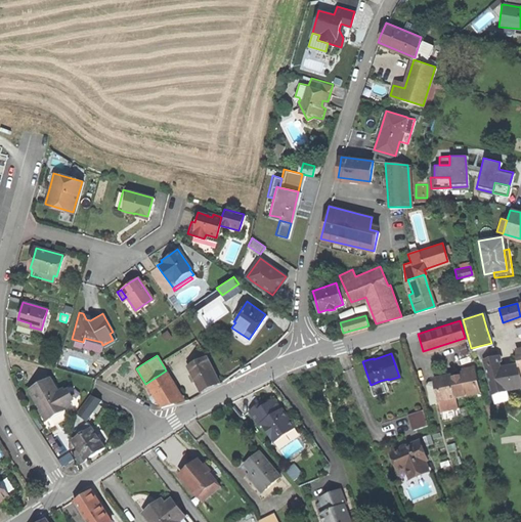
[(201,391),(218,383),(205,355),(187,364),(192,376),(201,391)]
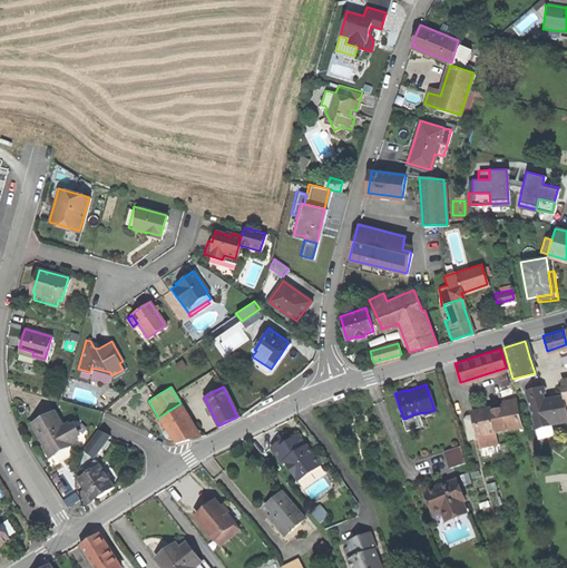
[(566,420),(564,405),(561,393),(549,397),(543,398),(539,387),(524,391),(534,429),(566,420)]
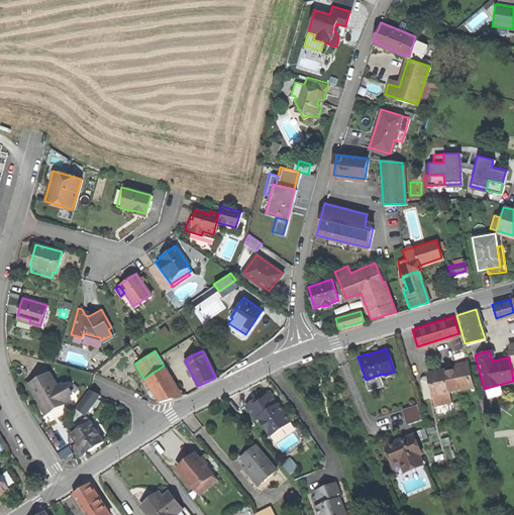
[(181,394),(164,366),(143,379),(158,401),(181,394)]
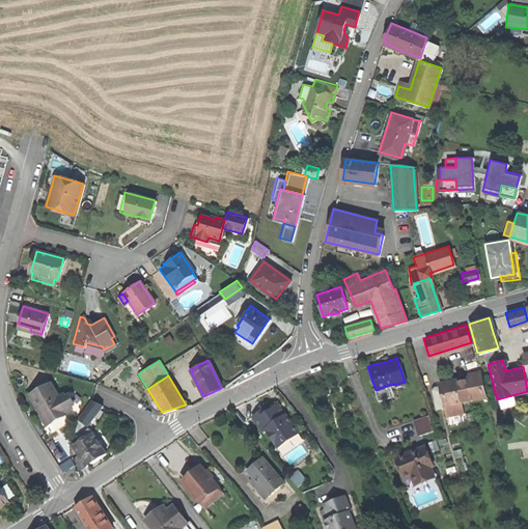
[(471,379),(467,380),(462,381),(456,382),(437,386),(432,387),(431,389),(433,399),(440,397),(442,406),(443,413),(444,416),(462,412),(460,402),(485,396),(480,377),(471,379)]
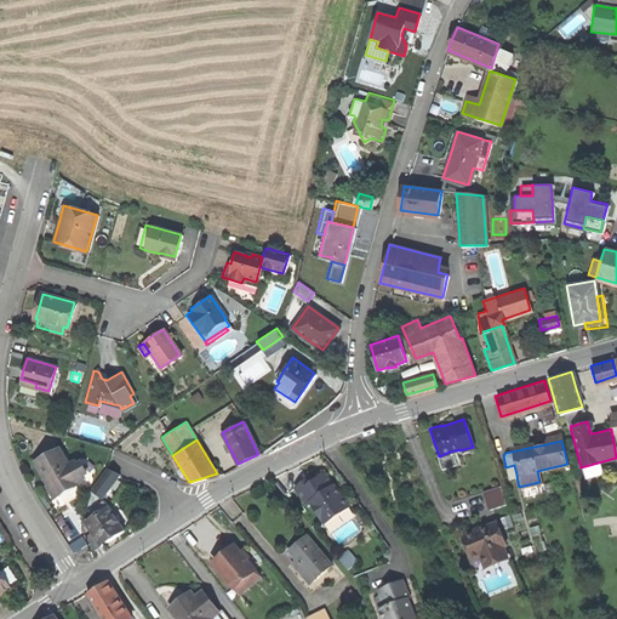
[(509,447),(510,452),(533,447),(532,442),(509,447)]
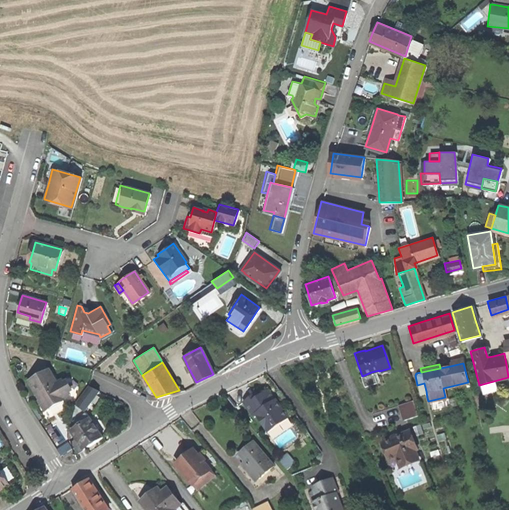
[(44,409),(64,397),(63,396),(56,383),(47,369),(28,380),(35,393),(44,409)]
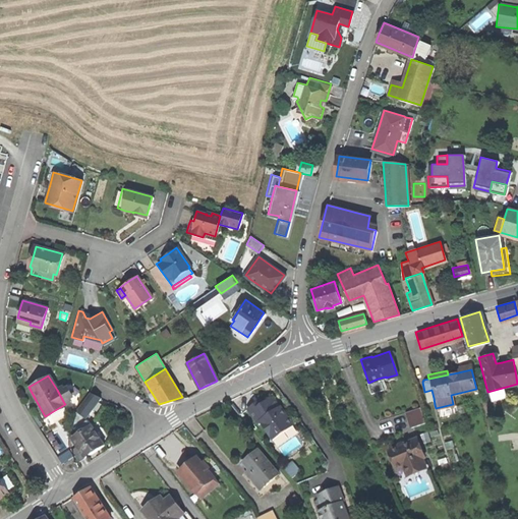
[(382,389),(378,379),(368,383),(365,383),(369,393),(382,389)]
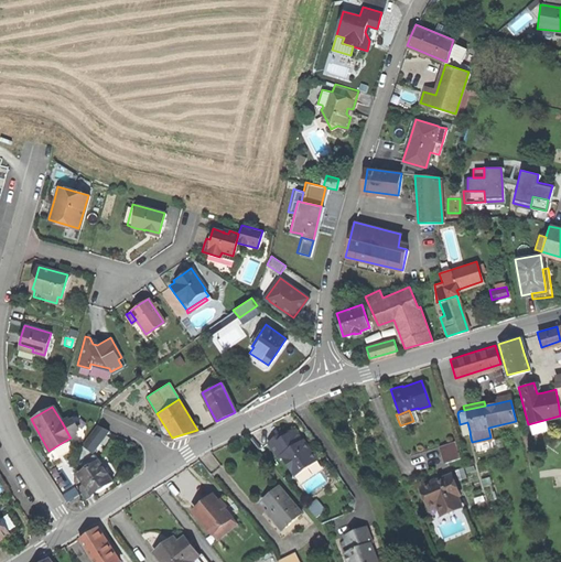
[(66,419),(62,422),(69,436),(75,433),(76,428),(72,421),(66,419)]
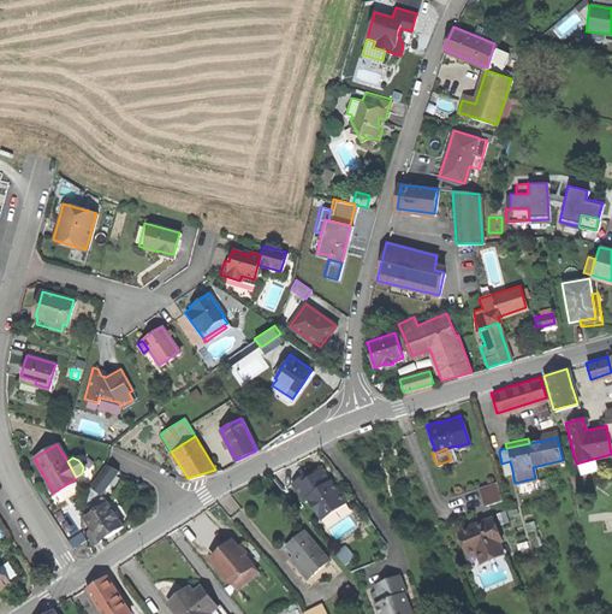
[(503,473),(512,471),(510,461),(501,464),(503,473)]
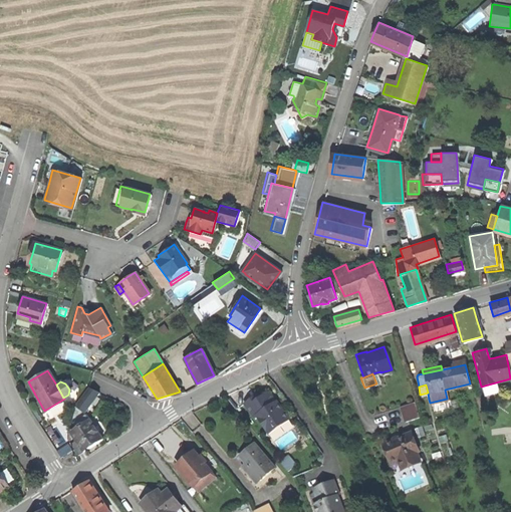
[(89,387),(75,406),(81,411),(95,391),(89,387)]
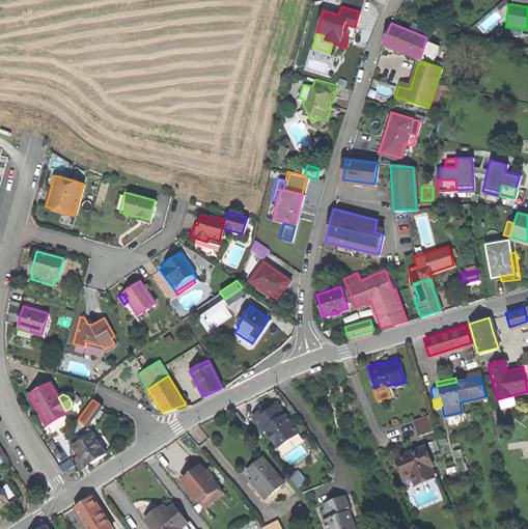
[(264,427),(276,446),(298,432),(288,418),(286,420),(282,414),(283,413),(276,402),(266,409),(264,406),(259,409),(250,415),(260,428),(264,427)]
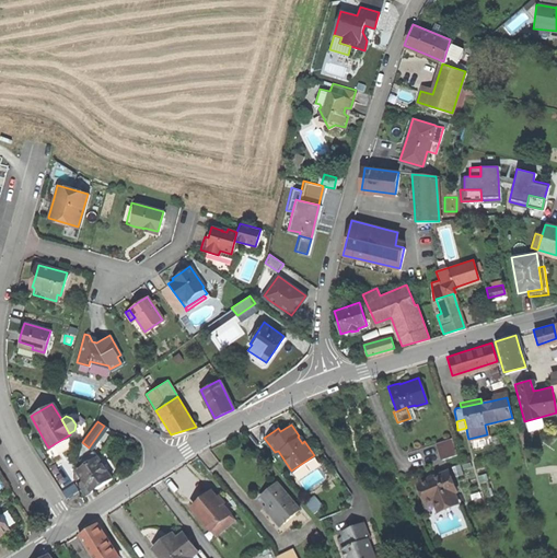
[(460,437),(467,436),(466,428),(457,430),(460,437)]
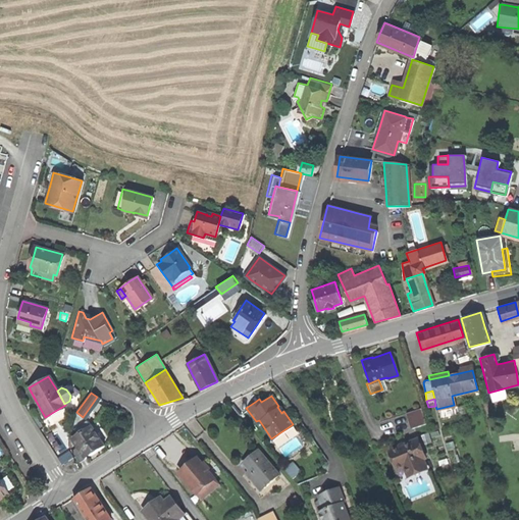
[(456,412),(454,405),(436,409),(437,416),(456,412)]
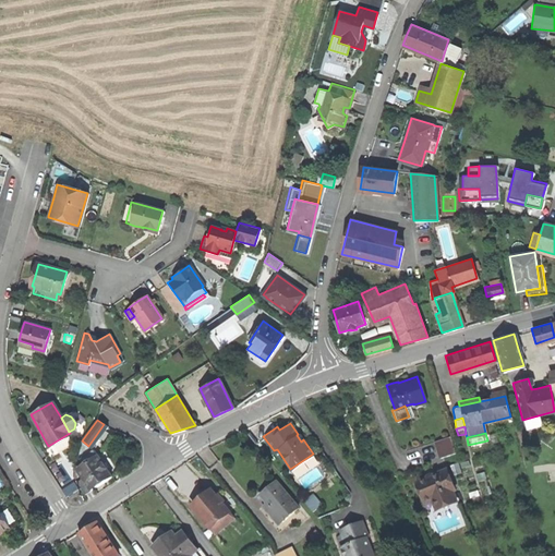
[(438,457),(454,452),(448,435),(433,440),(438,457)]
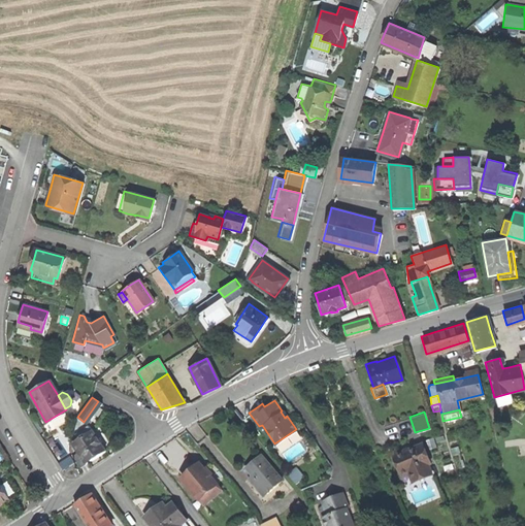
[(84,422),(77,417),(74,427),(79,425),(84,422)]
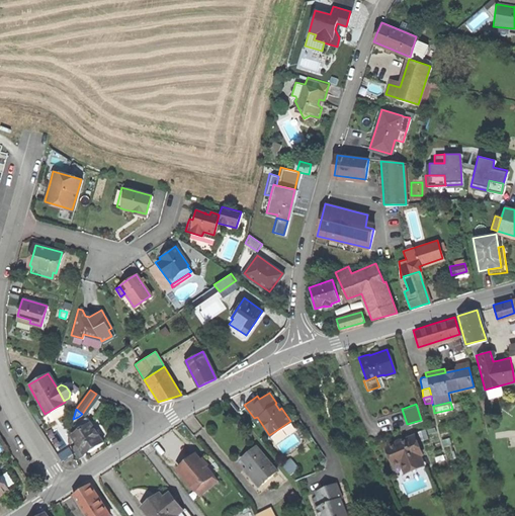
[(96,445),(102,441),(85,417),(74,424),(77,430),(70,434),(75,442),(69,446),(77,457),(90,449),(96,445)]
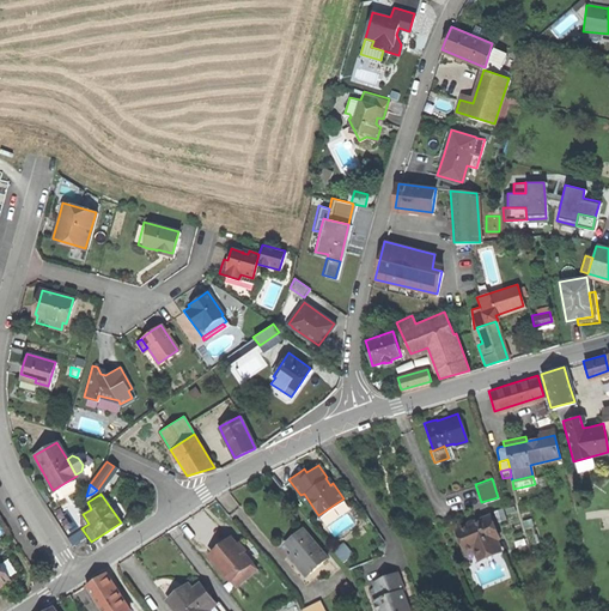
[(503,550),(488,515),(476,520),(474,514),(466,518),(462,519),(464,525),(455,528),(461,542),(469,539),(473,546),(464,550),(469,563),(503,550)]
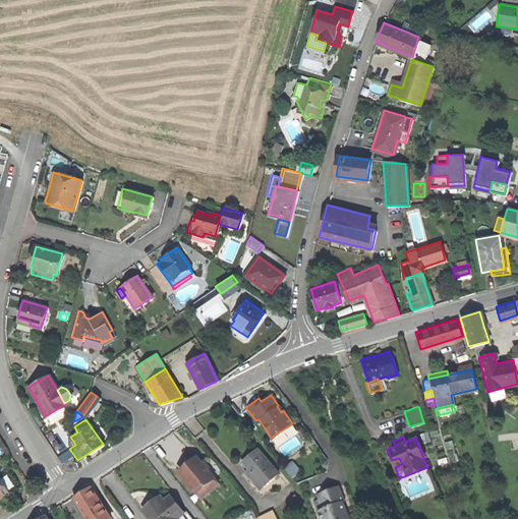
[(247,454),(240,460),(246,467),(249,470),(246,473),(252,481),(256,478),(262,485),(278,472),(256,447),(247,454)]
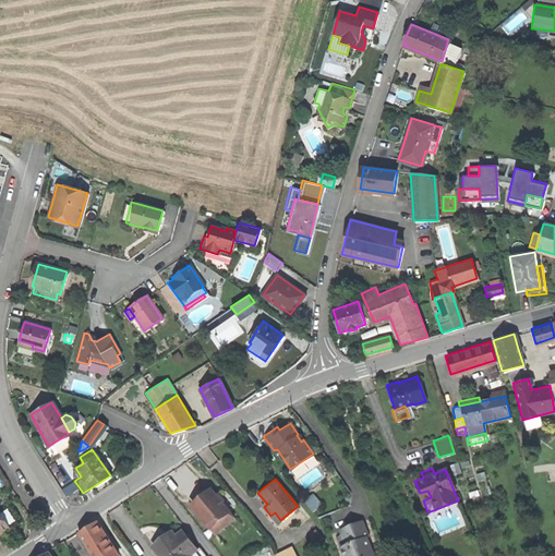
[(190,505),(214,532),(232,516),(220,502),(217,497),(209,488),(201,496),(190,505)]
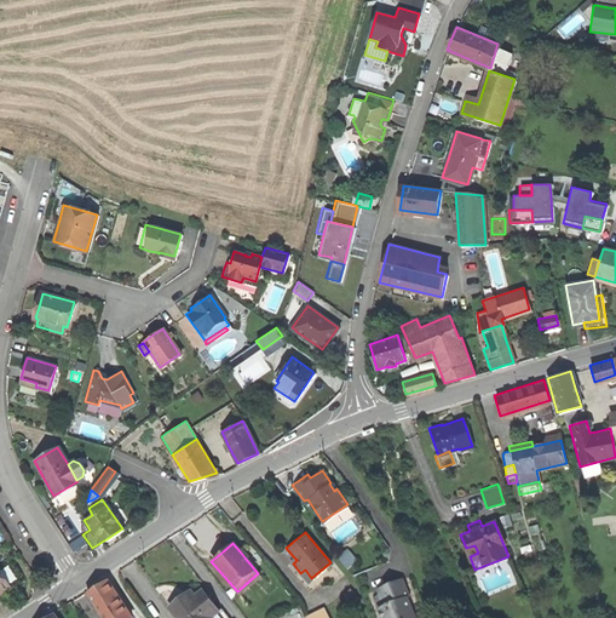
[(466,548),(470,556),(478,553),(475,545),(466,548)]
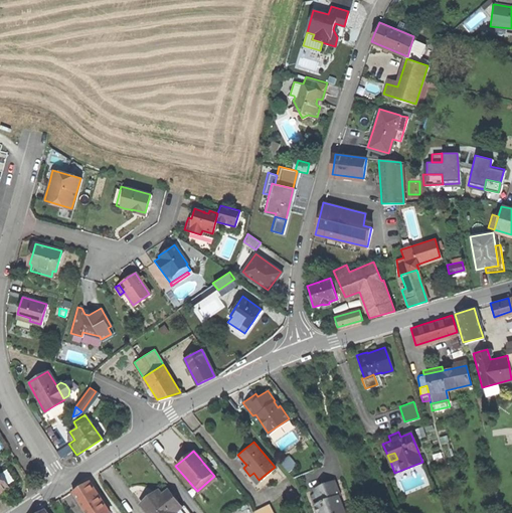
[(256,482),(259,480),(253,473),(249,476),(256,482)]
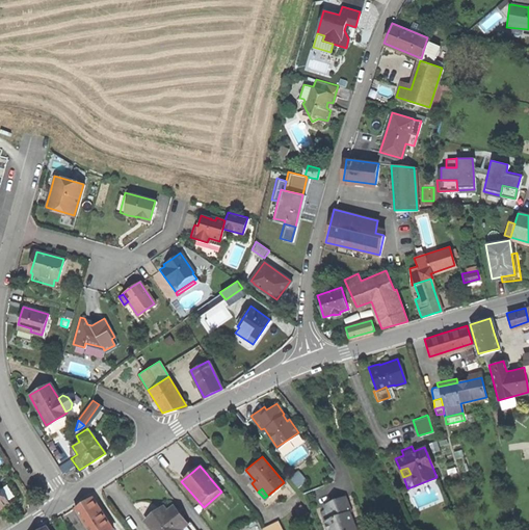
[(354,529),(348,511),(349,511),(343,496),(335,499),(323,503),(324,507),(319,509),(326,529),(354,529)]
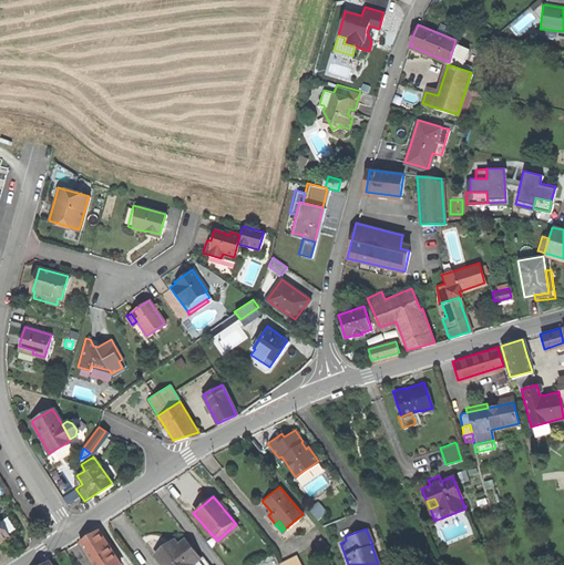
[(79,542),(93,564),(120,564),(96,530),(88,535),(79,542)]
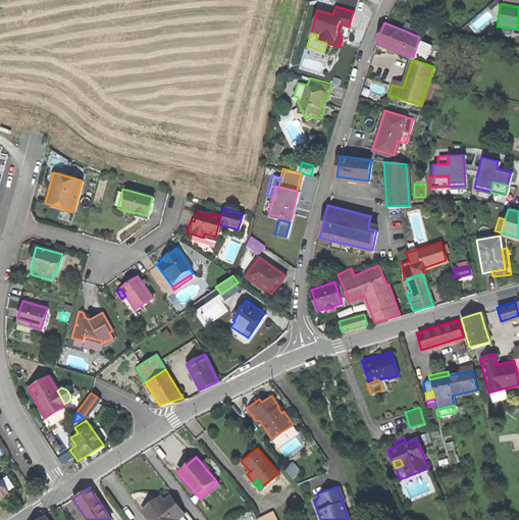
[(149,519),(177,519),(175,517),(182,513),(168,496),(162,501),(159,497),(151,503),(142,510),(149,519)]
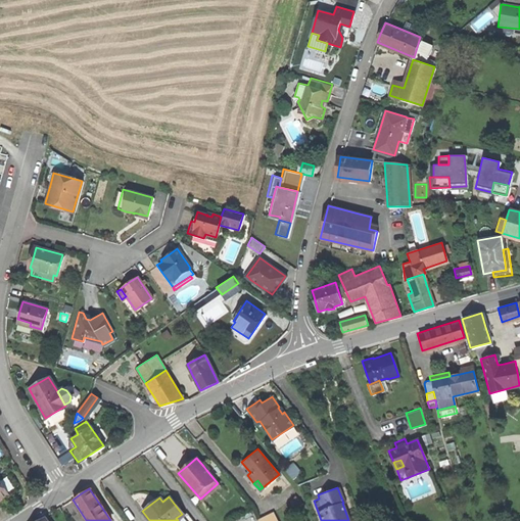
[(257,520),(277,520),(272,512),(257,519),(257,520)]
